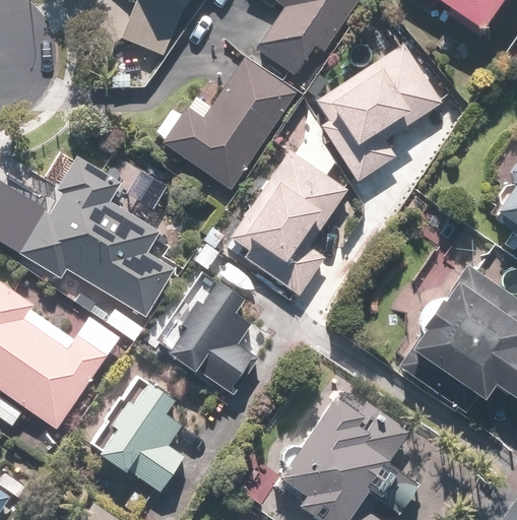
[(179,2),(180,0),(135,0),(121,43),(165,57),(185,7),(179,2)]
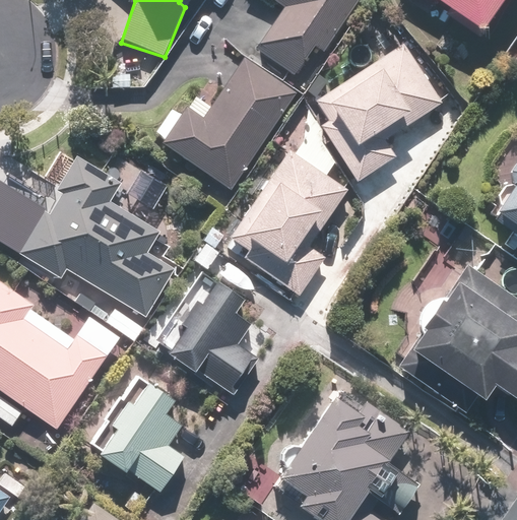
[(302,76),(353,0),(274,0),(283,6),(257,45),(302,76)]
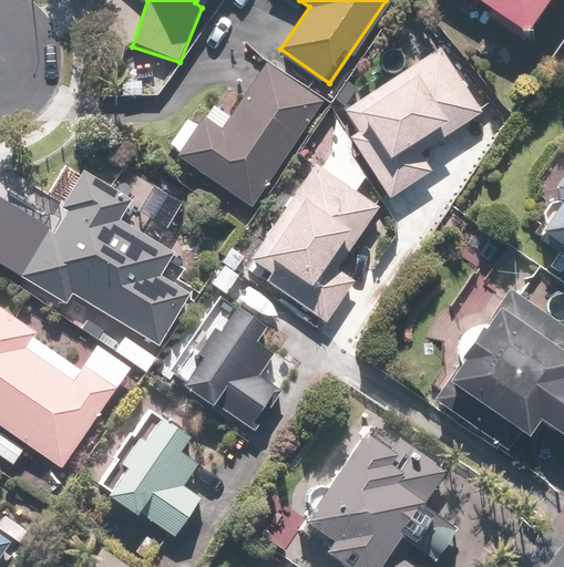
[(499,0),(501,1),(493,11),(530,39),(537,29),(541,31),(563,0),(499,0)]
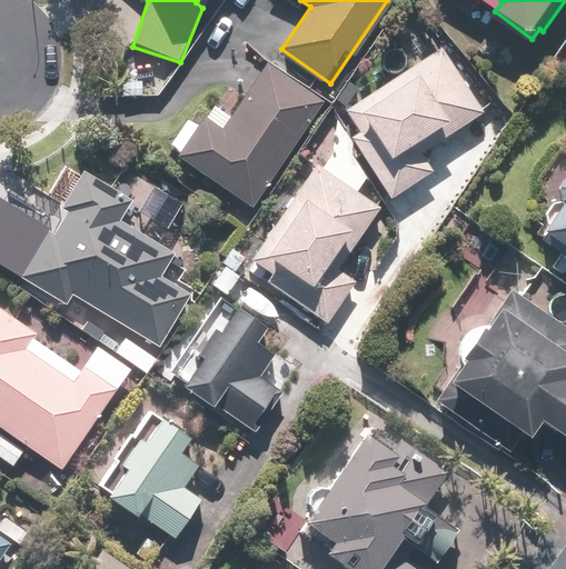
[(485,113),(443,48),(338,112),(391,199),(433,175),(418,150),(459,125),(462,128),(485,113)]
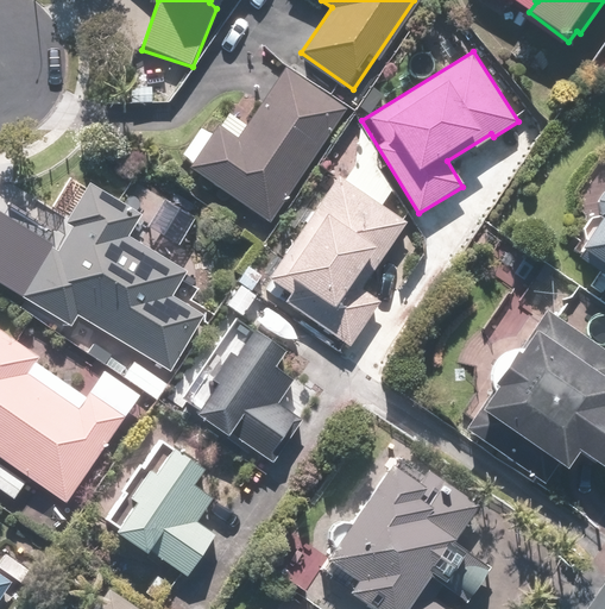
[(270,220),(344,111),(283,70),(246,125),(228,113),(191,168),(270,220)]
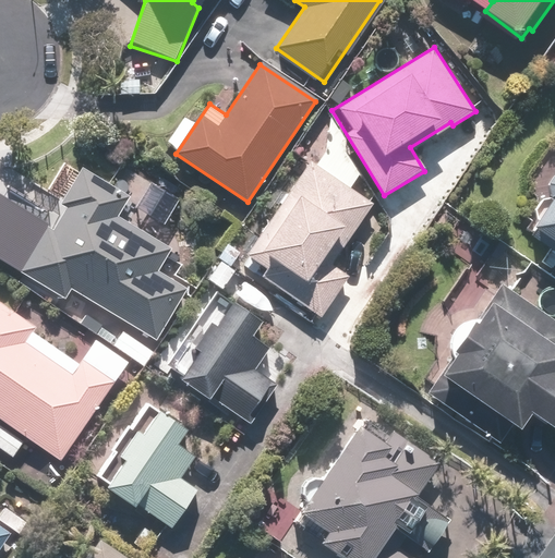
[(316,166),(310,161),(252,253),(268,263),(260,277),(322,316),(348,275),(334,265),(373,202),(351,187),(362,169),(328,147),(316,166)]
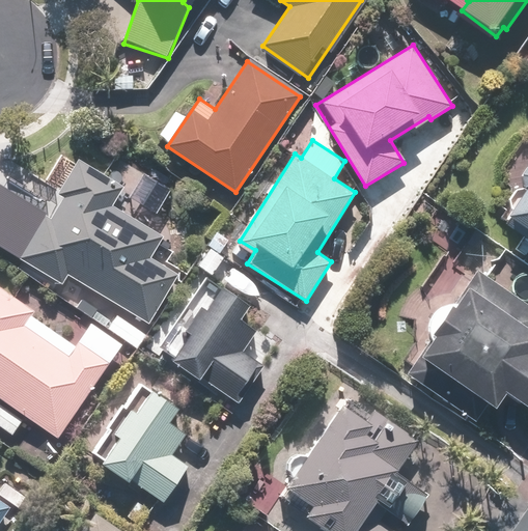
[(132,152),(114,180),(126,187),(121,193),(157,214),(168,195),(156,188),(165,172),(132,152)]
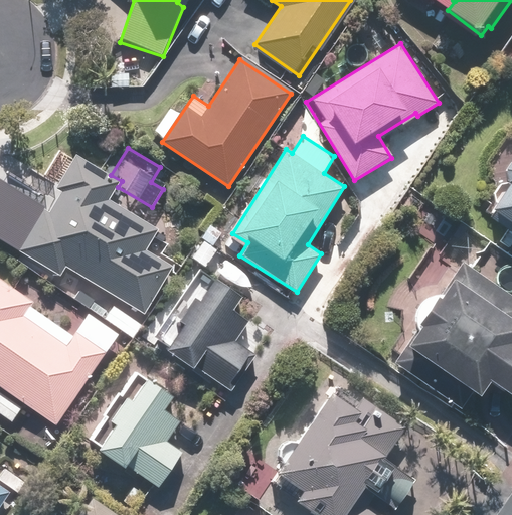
[(111,175),(76,153),(55,188),(58,190),(21,250),(60,275),(66,266),(143,313),(172,266),(147,250),(159,229),(110,200),(118,187),(122,181),(111,175)]
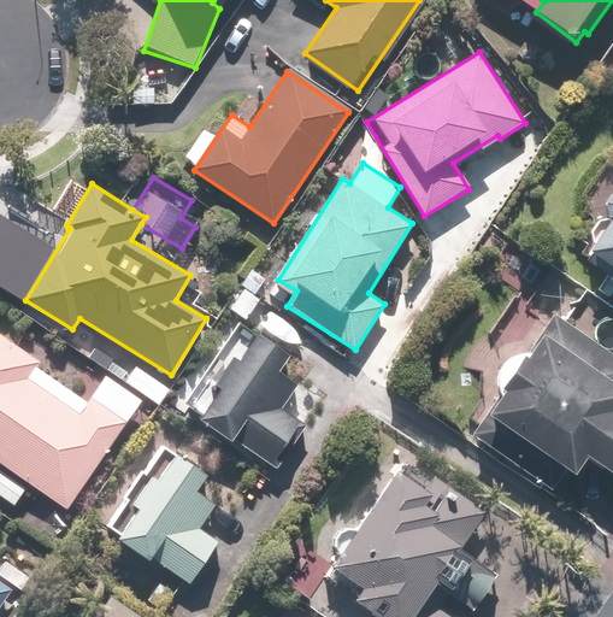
[(612,194),(608,200),(611,216),(581,257),(612,280),(612,194)]
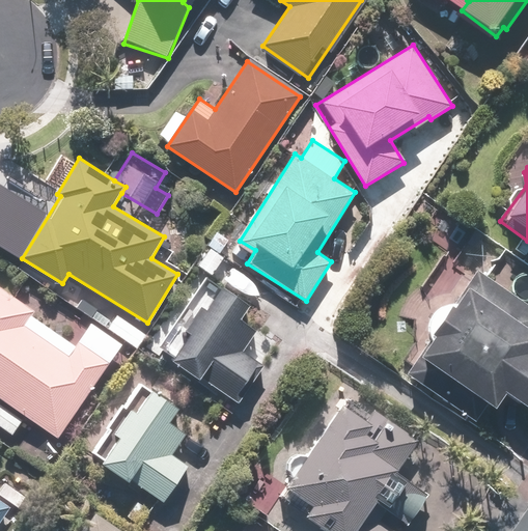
[(233,268),(222,283),(248,302),(259,285),(233,268)]
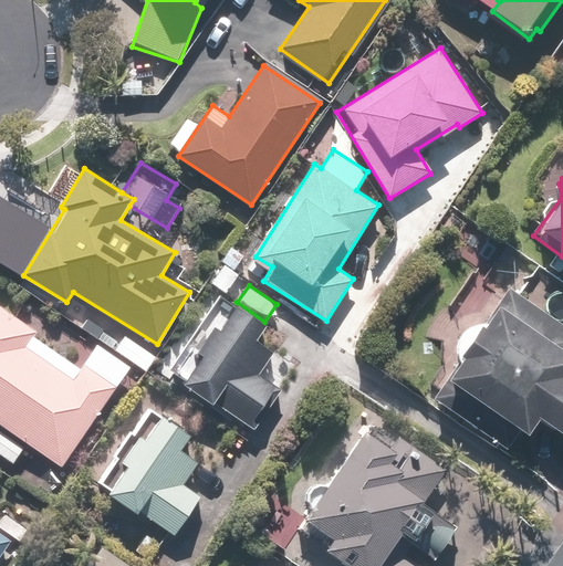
[(562,325),(511,289),(487,324),(472,326),(461,336),(457,348),(459,363),(436,396),(507,446),(521,426),(530,432),(541,416),(562,430),(562,325)]
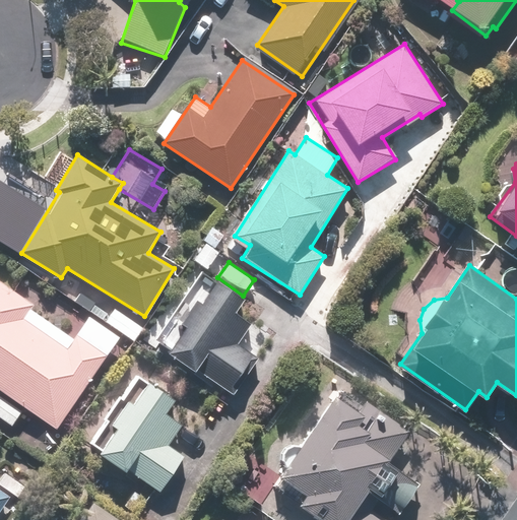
[(202,303),(198,300),(182,322),(189,327),(173,350),(232,392),(256,359),(238,345),(254,323),(237,310),(246,298),(243,296),(219,278),(202,303)]
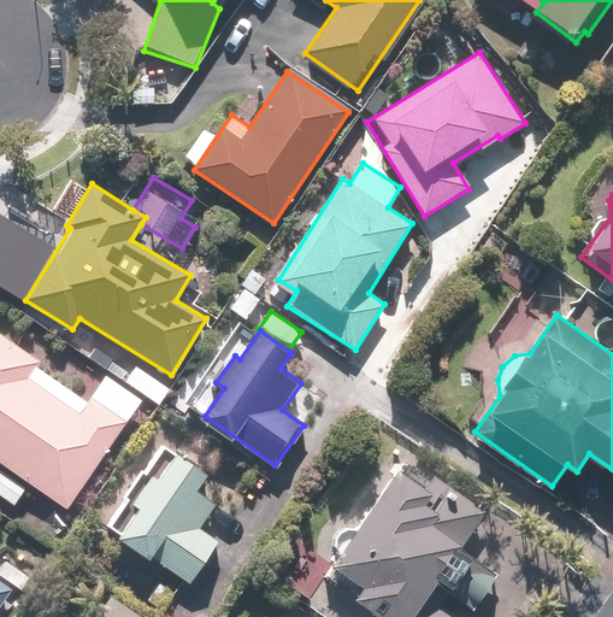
[(0,463),(66,507),(141,398),(105,374),(88,399),(39,365),(42,360),(0,331),(0,463)]
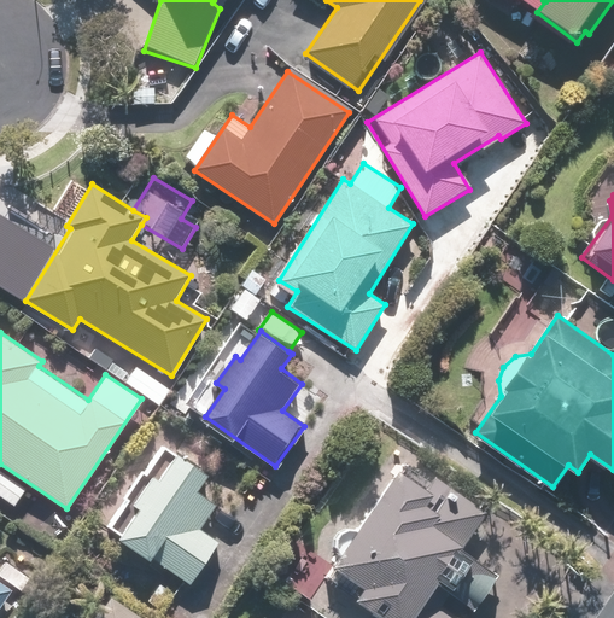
[(170,453),(161,445),(104,525),(188,587),(220,543),(198,529),(215,506),(198,494),(212,473),(175,447),(170,453)]
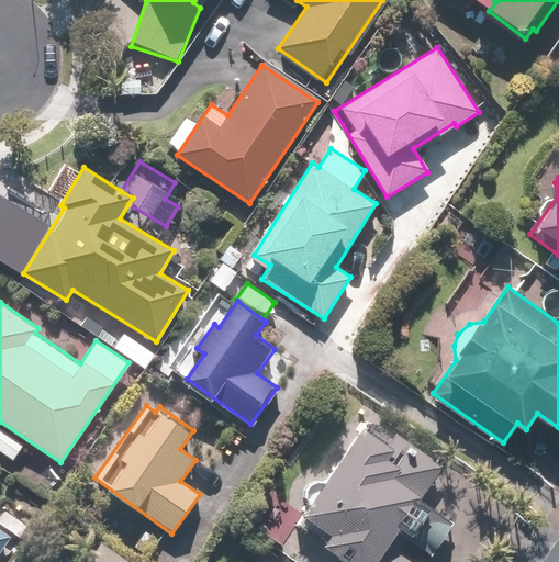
[(391,442),(367,426),(304,517),(327,532),(321,542),(349,561),(414,561),(391,547),(402,531),(436,554),(457,525),(420,499),(444,463),(398,434),(391,442)]
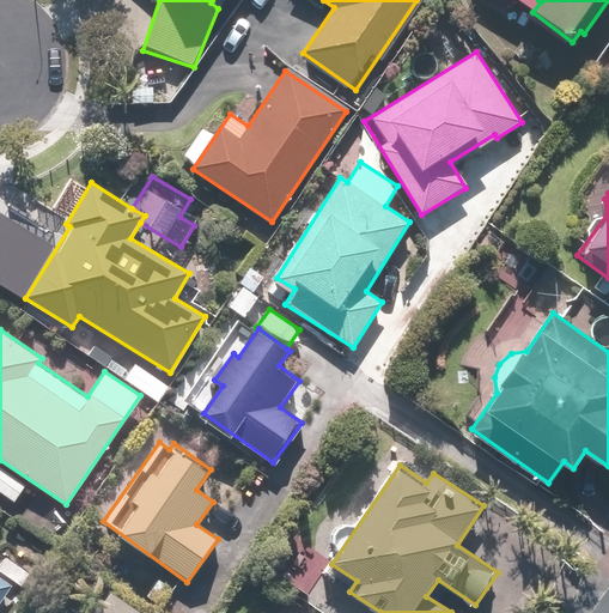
[(0,492),(16,503),(26,487),(0,469),(0,492)]
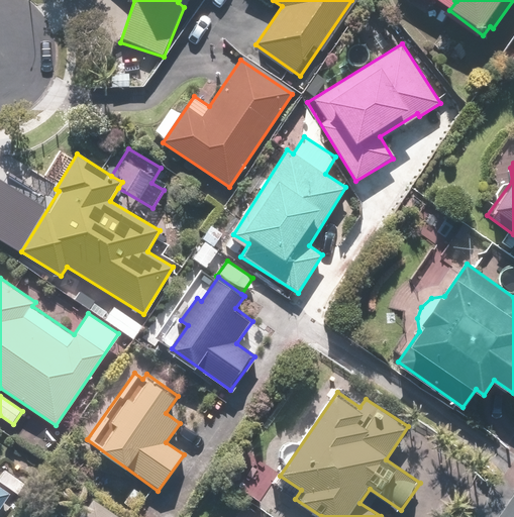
[(0,505),(9,491),(0,485),(0,505)]
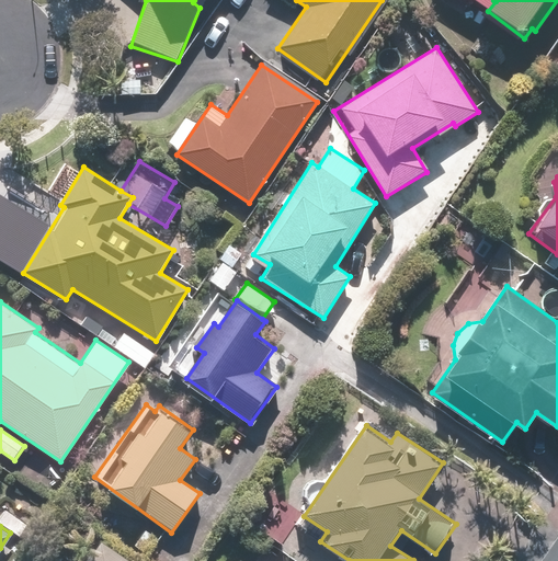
[(132,560),(97,538),(82,560),(132,560)]
